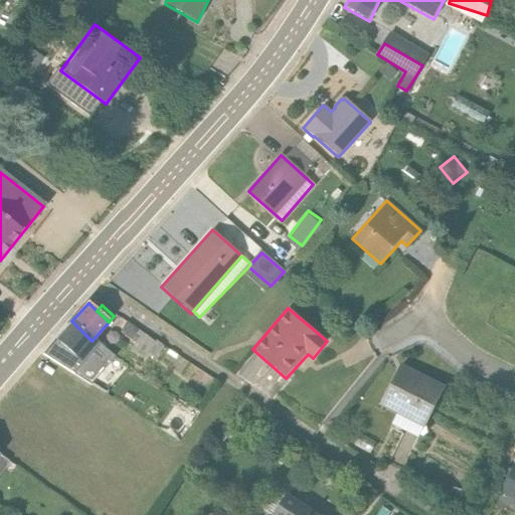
[(55,340),(81,363),(97,346),(92,341),(71,321),(55,340)]
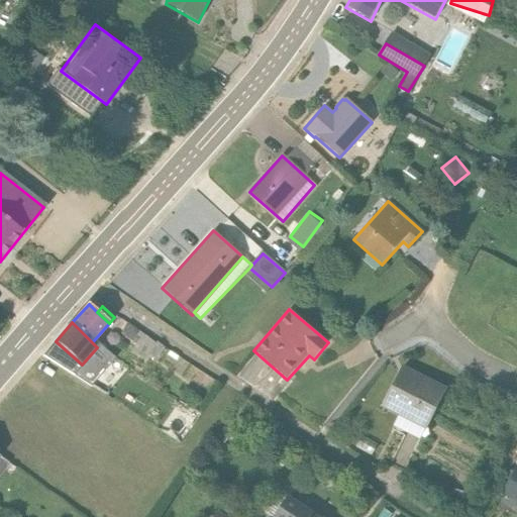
[(148,354),(156,344),(127,324),(120,334),(137,347),(148,354)]
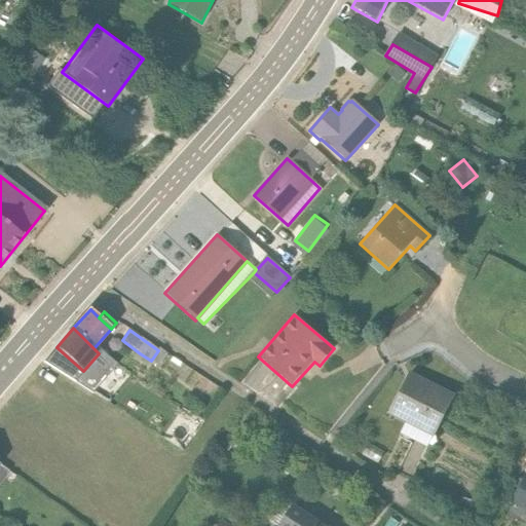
[(83,371),(57,347),(43,363),(74,383),(79,376),(83,371)]
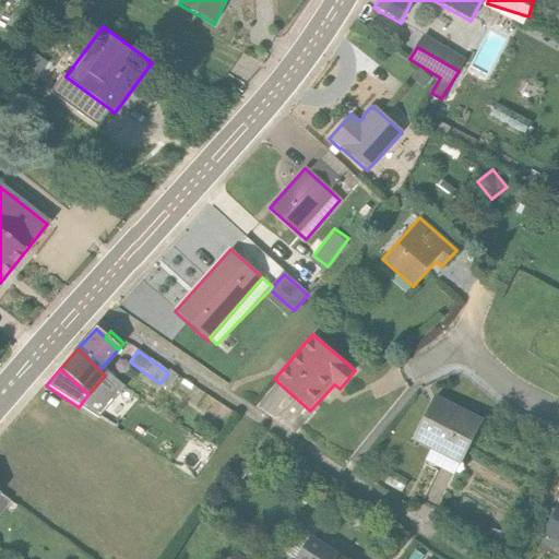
[(167,390),(177,377),(169,371),(168,372),(161,383),(167,390)]
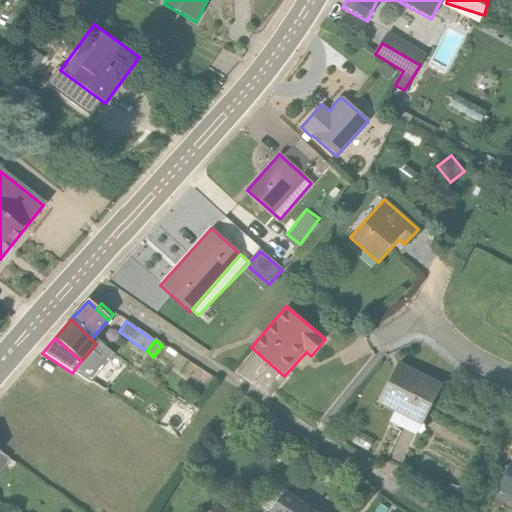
[(81,361),(77,366),(94,376),(113,355),(96,344),(81,361)]
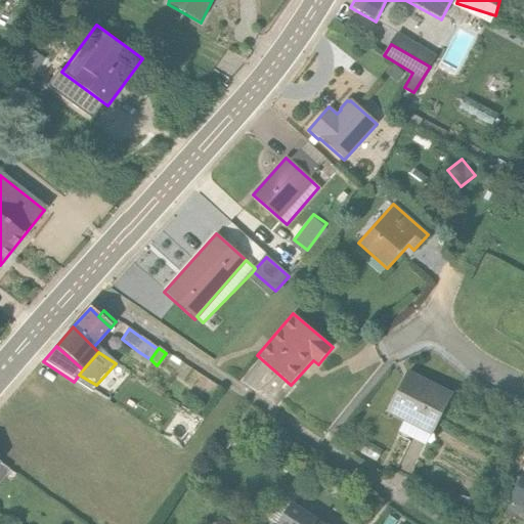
[(150,359),(139,352),(135,357),(146,365),(150,359)]
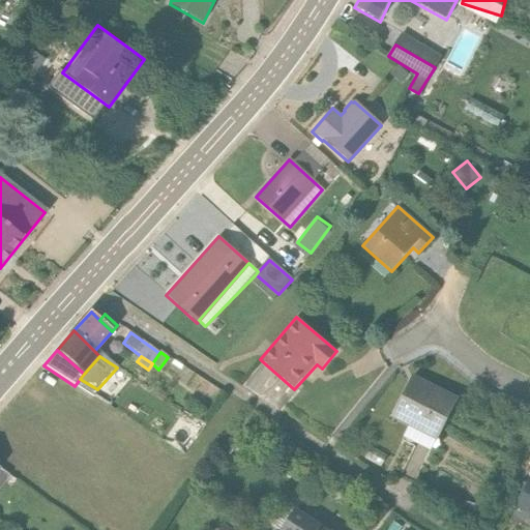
[(419,433),(435,440),(437,441),(458,398),(412,375),(390,418),(419,433)]
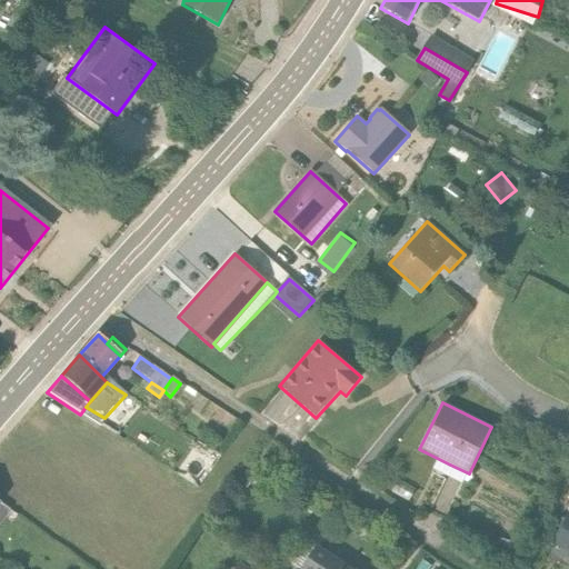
[(86,407),(80,415),(99,426),(105,418),(86,407)]
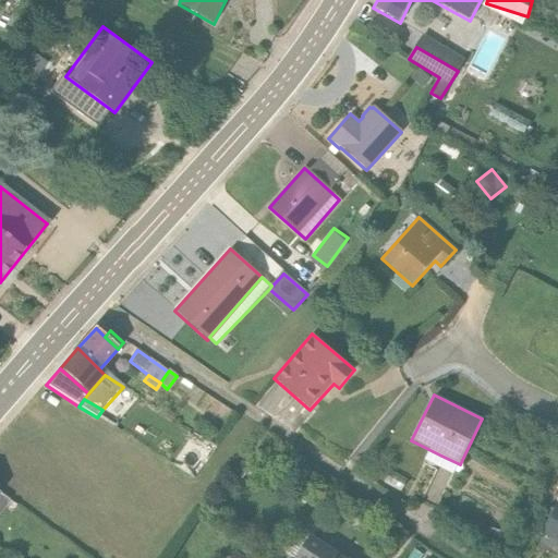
[(458,463),(441,456),(437,464),(453,472),(458,463)]
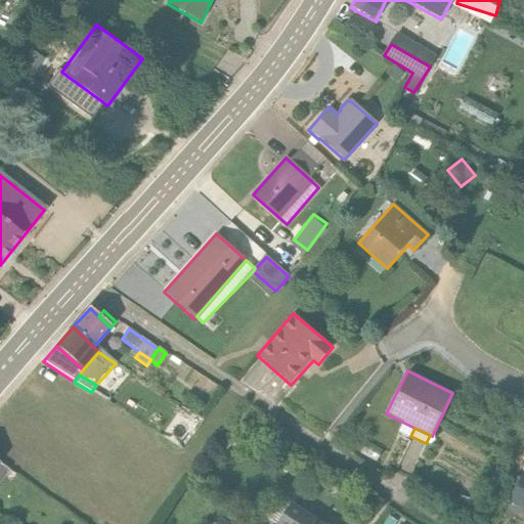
[(520,480),(523,471),(523,438),(508,471),(520,480)]
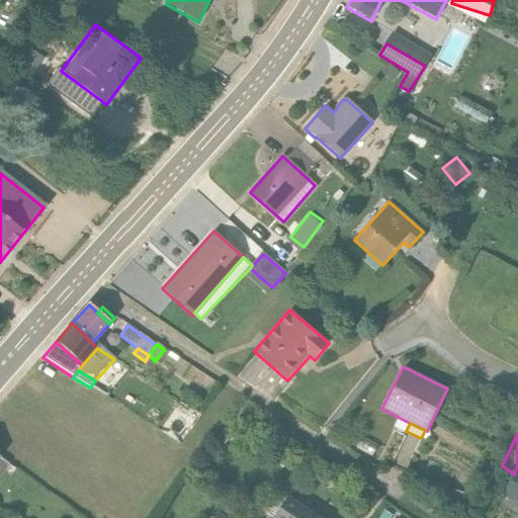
[(361,438),(355,448),(371,456),(376,446),(361,438)]
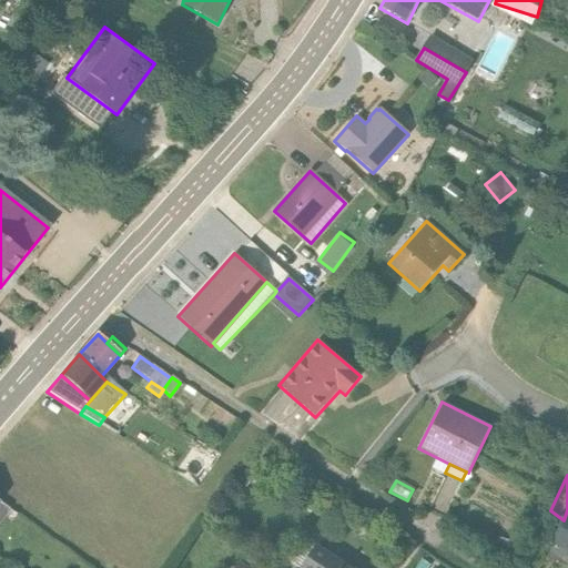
[(564,520),(555,535),(550,544),(553,545),(567,553),(567,510),(564,520)]
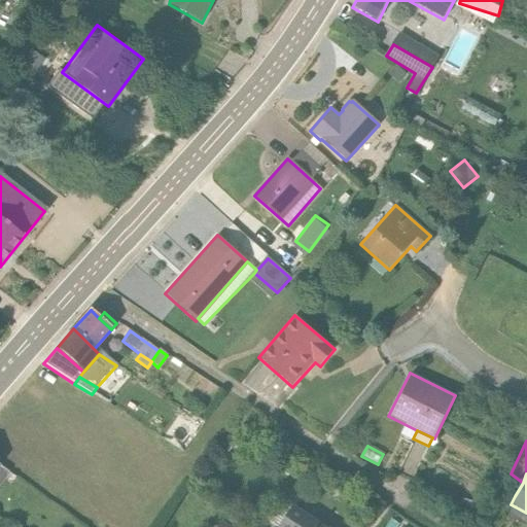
[(515,496),(523,483),(515,479),(507,492),(515,496)]
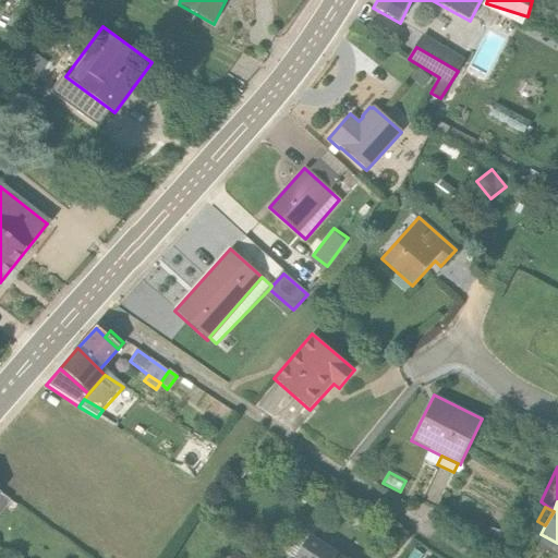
[(352,557),(313,532),(295,557),(352,557)]
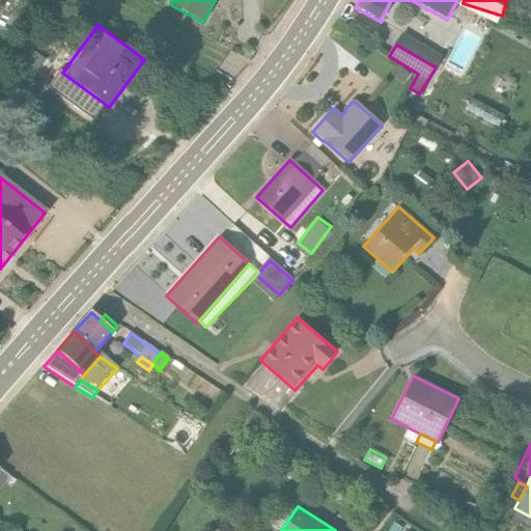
[(530,518),(530,516),(516,509),(513,515),(528,524),(530,518)]
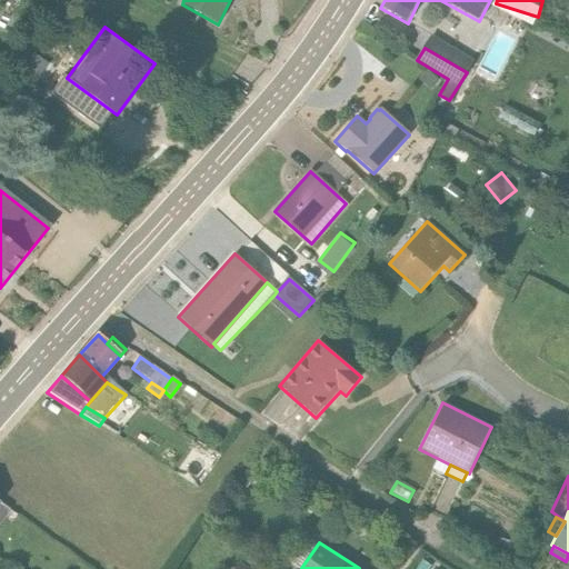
[(421,559),(415,568),(429,568),(431,566),(421,559)]
